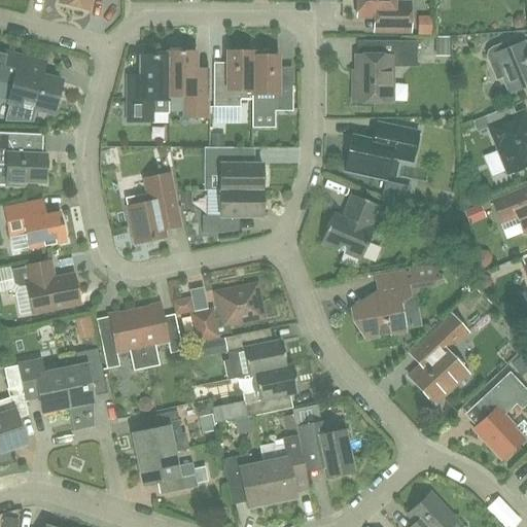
[(60,0),(60,2),(90,10),(92,0),(60,0)]
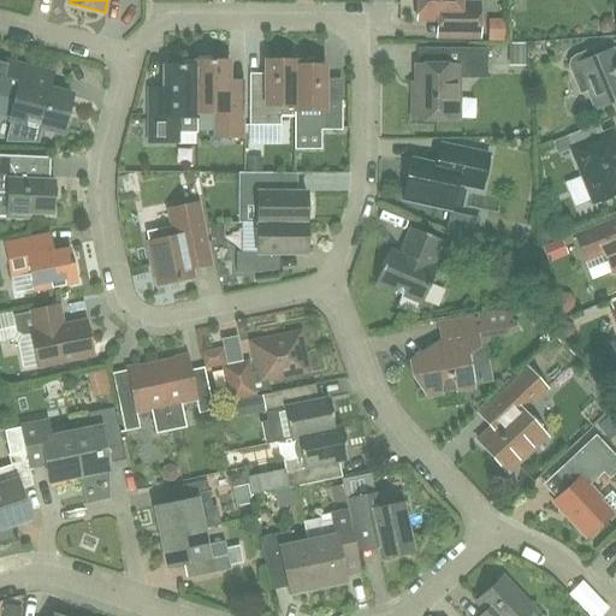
[(479,39),(479,30),(479,4),(460,4),(460,0),(416,0),(416,21),(437,21),(437,37),(479,39)]
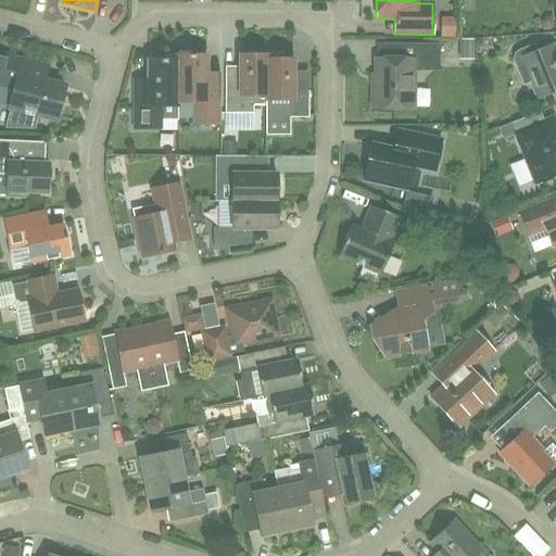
[(453,17),(439,17),(439,37),(454,37),(453,17)]
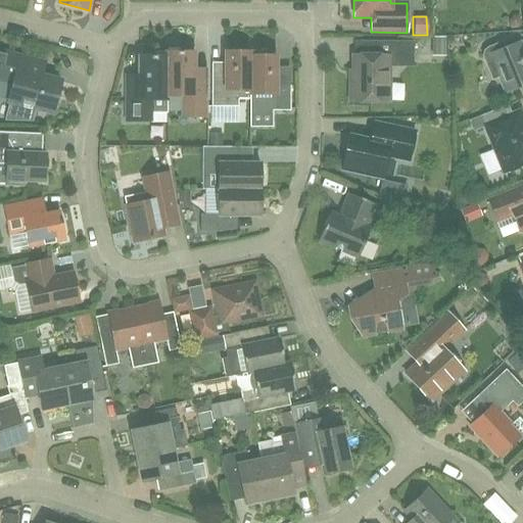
[(388,101),(388,66),(388,58),(413,58),(414,42),(374,41),(374,56),(353,55),(353,82),(350,82),(350,101),(353,101),(353,106),(369,106),(369,101),(388,101)]
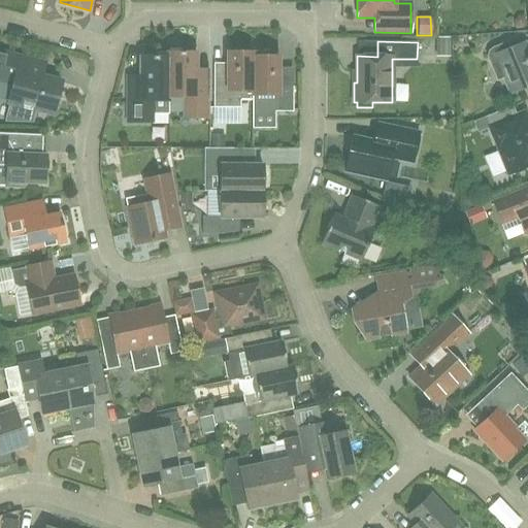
[(498,64),(503,76),(510,93),(527,86),(527,45),(526,47),(524,43),(507,50),(505,44),(507,43),(507,42),(492,48),(488,52),(487,57),(489,62),(493,64),(498,64)]
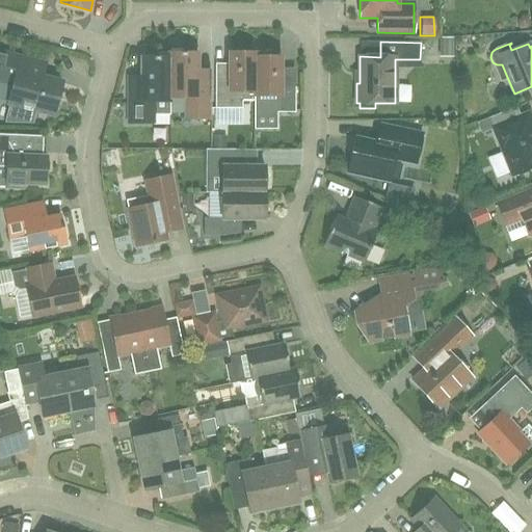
[(30,123),(33,109),(53,114),(53,112),(52,111),(58,85),(60,86),(61,83),(41,78),(45,63),(0,52),(0,80),(14,84),(9,103),(12,104),(8,122),(5,122),(5,123),(33,125),(33,123),(30,123)]
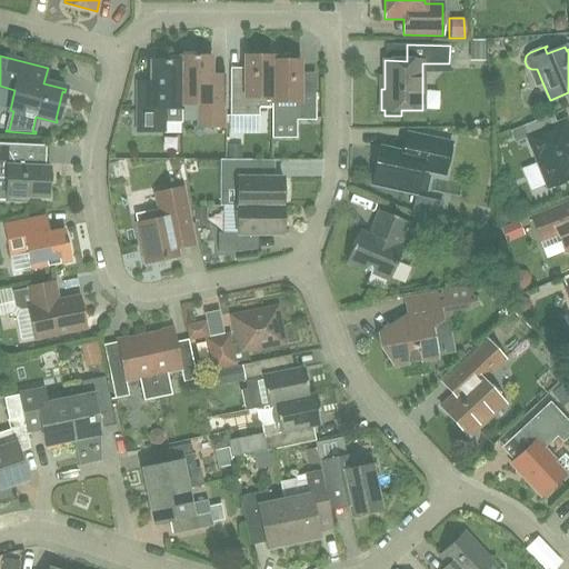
[(181,56),(181,61),(181,105),(199,105),(199,126),(226,127),(226,75),(210,75),(210,56),(181,56)]
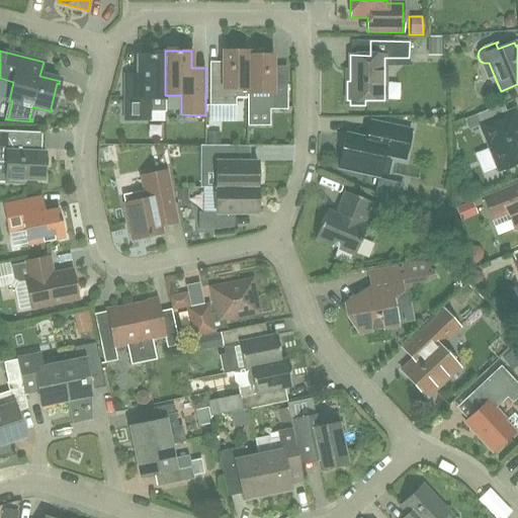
[(209,81),(209,106),(236,106),(236,98),(247,98),(248,98),(248,56),(249,56),(249,52),(224,52),(224,63),(224,81),(209,81)]
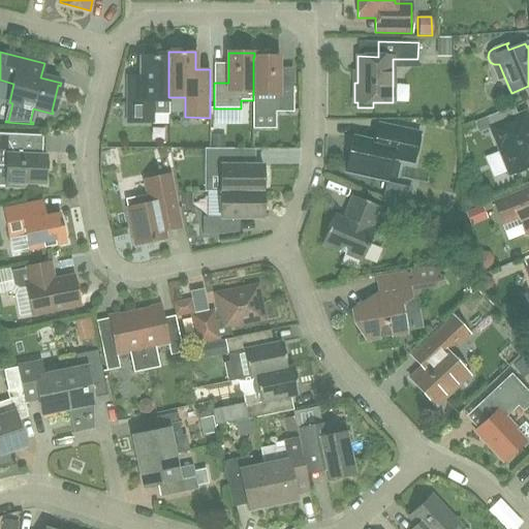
[(168,101),(168,97),(168,57),(142,56),(142,76),(127,76),(127,121),(144,121),(144,113),(168,113),(168,101)]
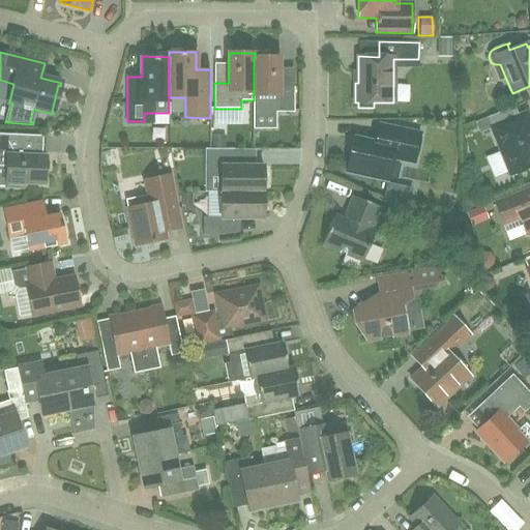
[(253,100),(253,105),(266,105),(266,113),(276,113),(294,113),(294,88),(280,87),(281,68),(281,57),(255,57),(254,57),(254,100),(253,100)]
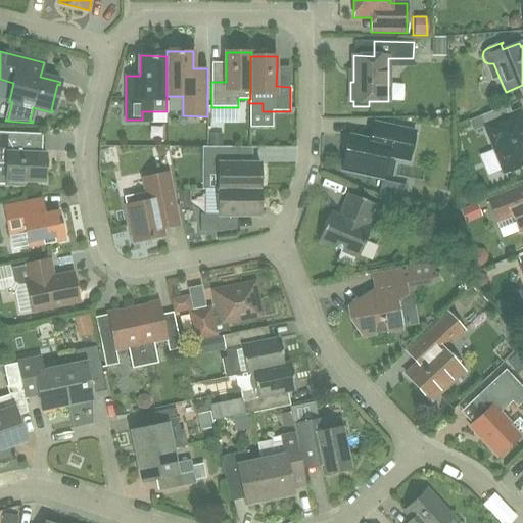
[(507,105),(497,108),(480,115),(503,172),(522,163),(522,120),(519,111),(511,114),(507,105)]
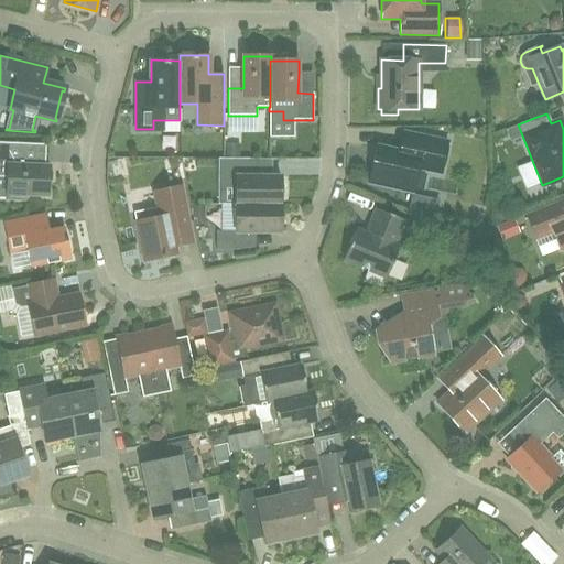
[(447,141),(419,136),(403,132),(399,151),(376,147),(368,182),(412,192),(418,171),(425,166),(441,170),(447,141)]
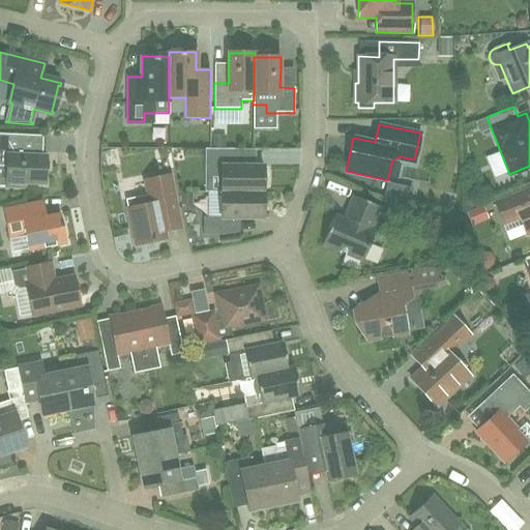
[(49,160),(46,158),(46,156),(31,155),(23,147),(22,136),(0,135),(0,166),(0,167),(6,167),(6,186),(23,186),(23,183),(46,184),(46,171),(49,169),(49,160)]
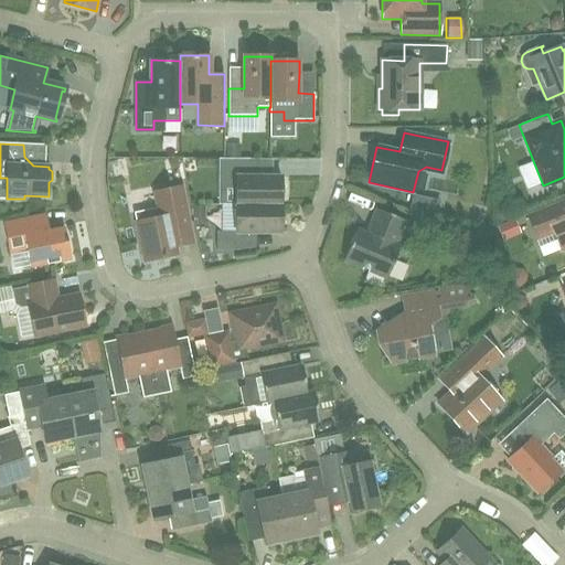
[(237,205),(281,205),(281,178),(251,177),(251,166),(223,164),(223,178),(237,178),(237,205)]
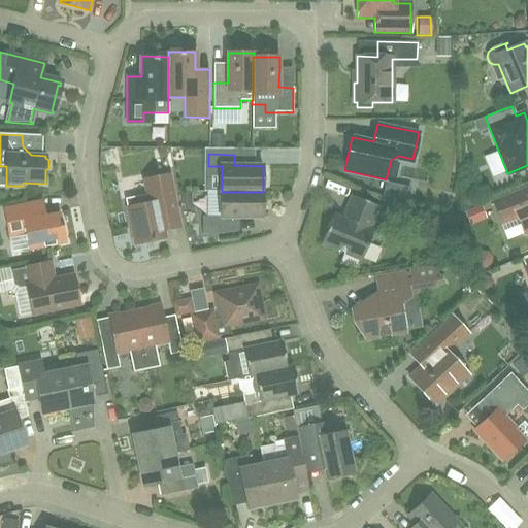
[(149,203),(127,208),(134,244),(166,238),(165,230),(180,227),(170,174),(144,179),(149,203)]
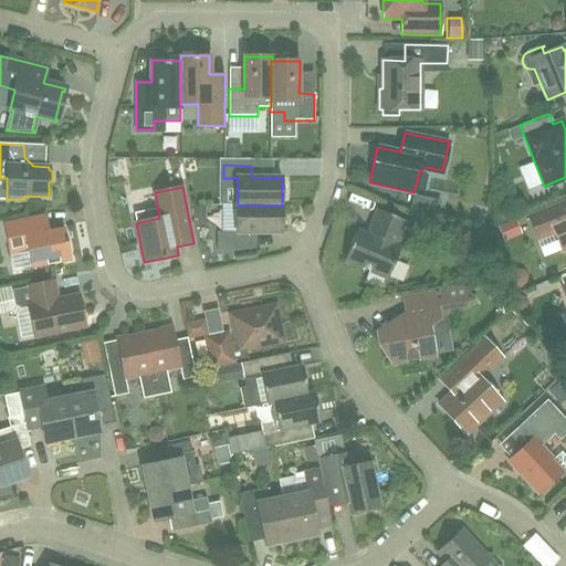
[(565,201),(528,217),(537,239),(554,232),(561,250),(565,247),(565,201)]
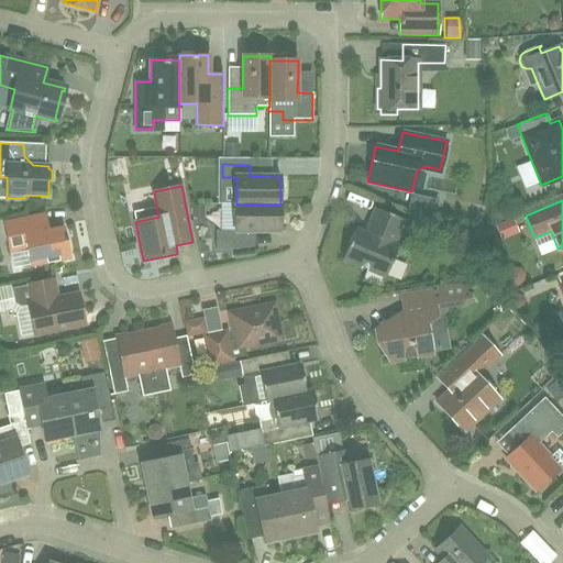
[(280,232),(280,205),(236,205),(236,230),(217,231),(217,250),(235,250),(250,247),(250,232),(280,232)]
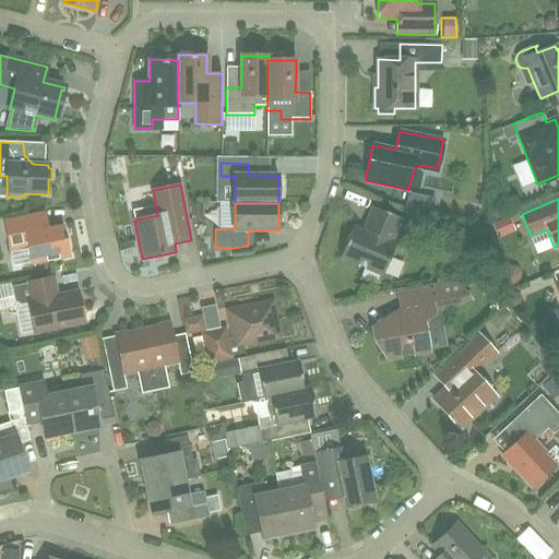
[(391,244),(401,219),(373,207),(364,232),(353,227),(340,258),(382,275),(394,246),(391,244)]
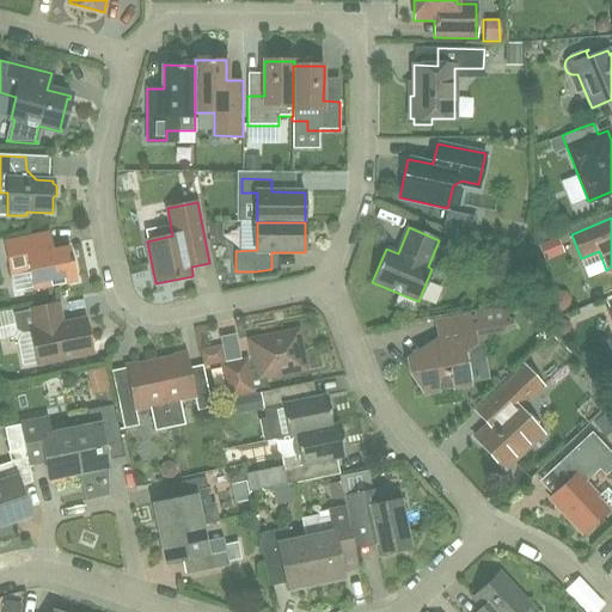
[(29,270),(32,288),(75,280),(69,245),(51,249),(50,245),(34,249),(31,236),(4,240),(10,274),(29,270)]
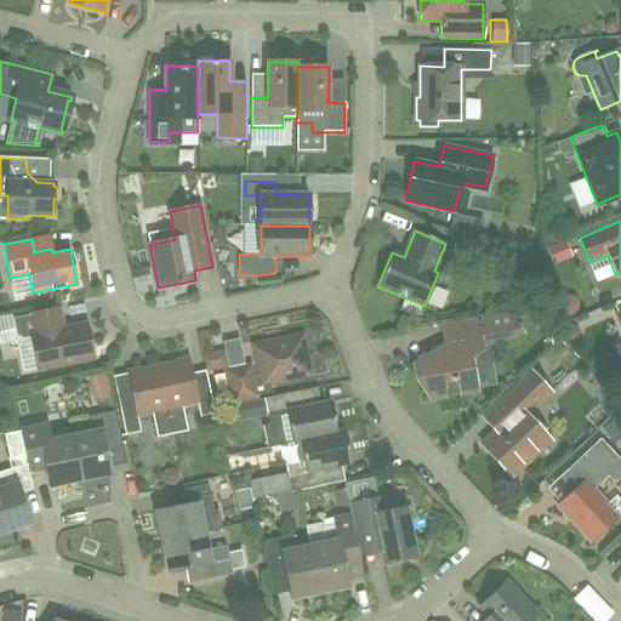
[(565,241),(545,250),(551,266),(571,257),(565,241)]
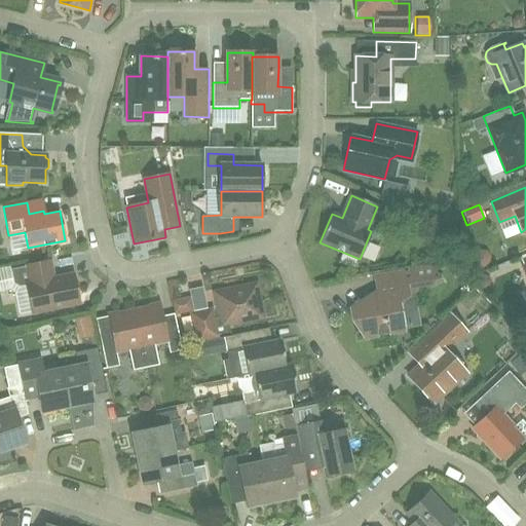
[(494,265),(491,251),(476,255),(480,269),(494,265)]
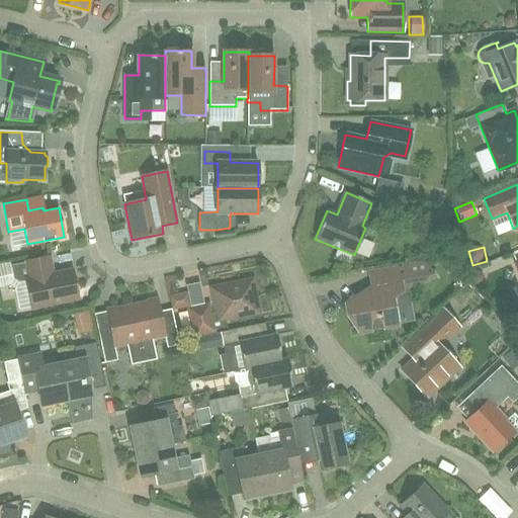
[(21,311),(32,308),(77,298),(71,271),(52,275),(49,258),(26,262),(11,265),(11,262),(0,264),(0,275),(14,273),(15,278),(21,282),(16,289),(21,311)]
